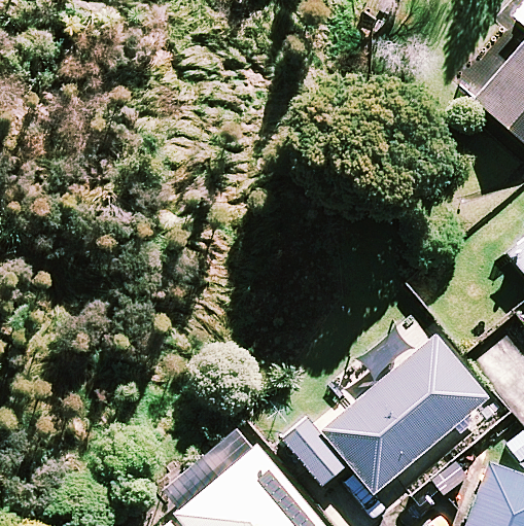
[(523,0),(498,29),(504,34),(460,83),(523,139),(523,0)]
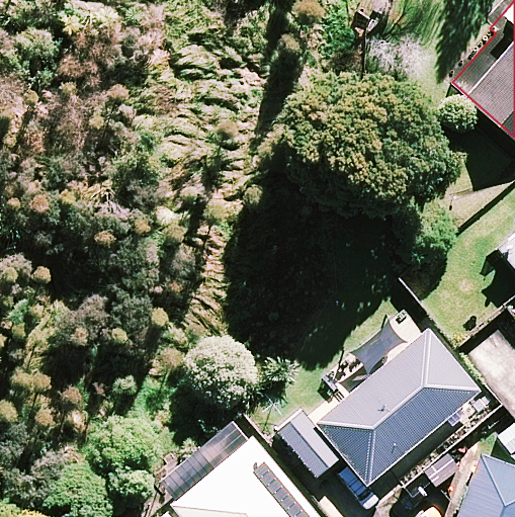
[(514,239),(498,254),(514,273),(514,239)]
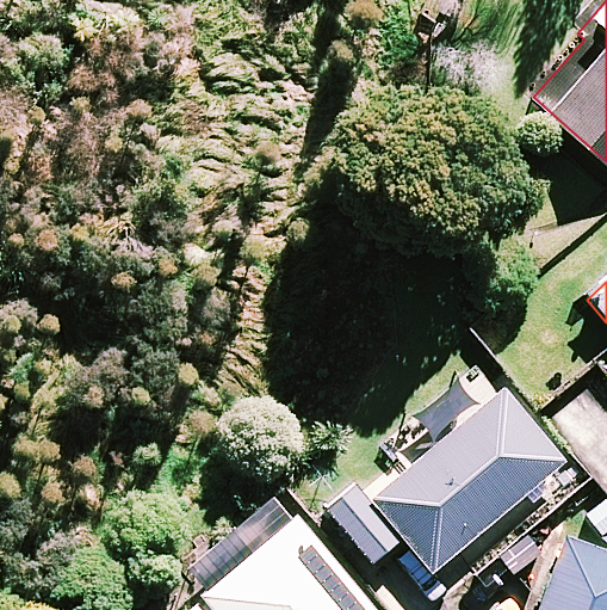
[(569,462),(508,388),(489,404),(470,380),(389,445),(406,466),(340,518),(376,562),(407,536),(435,572),(569,462)]
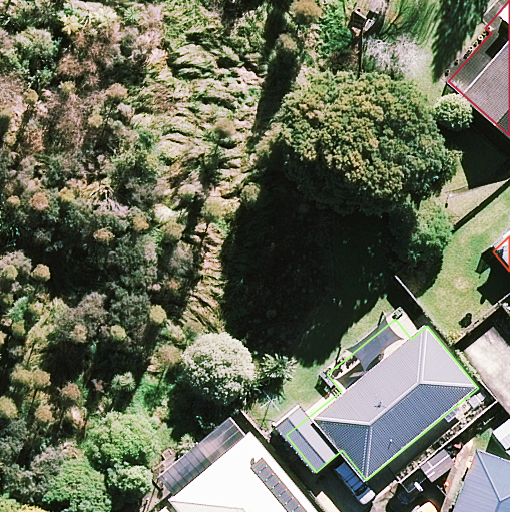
[(317,511),(249,431),(170,497),(182,511),(317,511)]
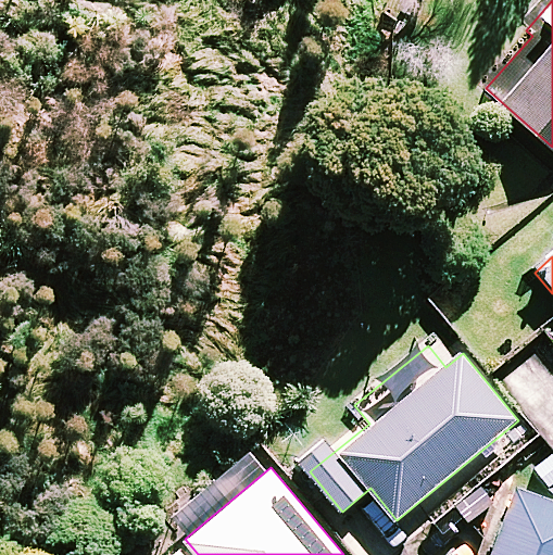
[(552,503),(519,491),(493,554),(552,554),(552,503)]
